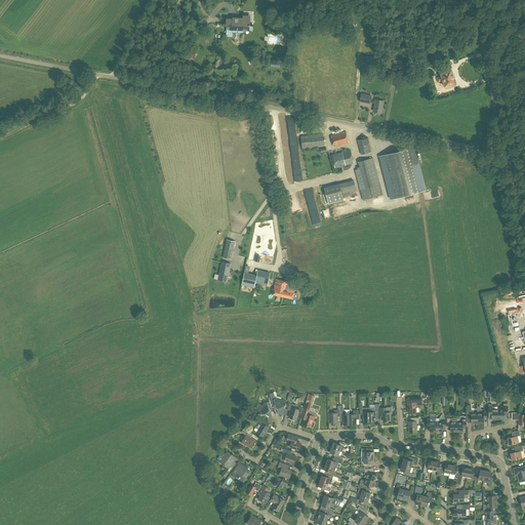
[(243,33),(243,30),(252,30),(253,12),(243,12),(243,17),(231,17),(231,18),(227,18),(226,37),(233,37),(233,32),(243,33)]
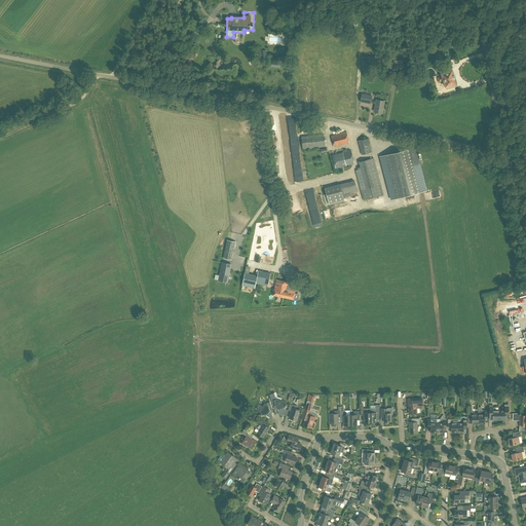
[(398,64),(398,65),(392,65),(392,69),(400,69),(400,72),(404,71),(407,71),(407,68),(404,68),(404,65),(400,65),(400,64),(403,64),(403,61),(393,61),(393,64),(398,64)]
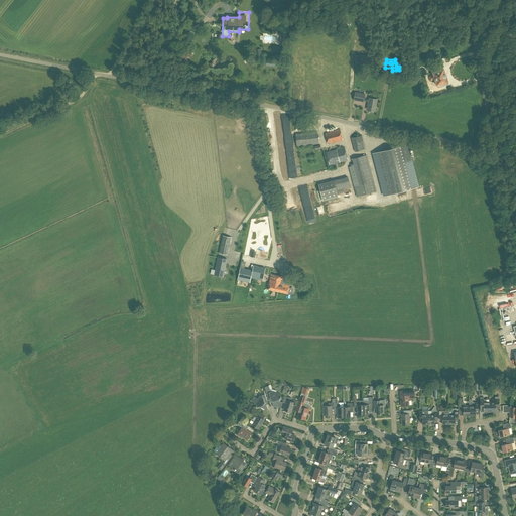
[(432,73),(433,75),(429,77),(430,81),(434,79),(436,86),(437,85),(438,88),(447,85),(446,83),(447,82),(445,78),(446,77),(445,74),(444,74),(443,70),(432,73)]
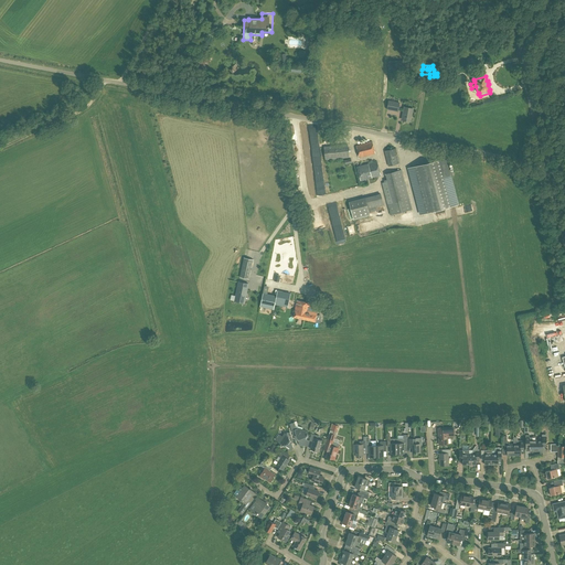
[(398,112),(400,103),(388,100),(386,110),(398,112)]
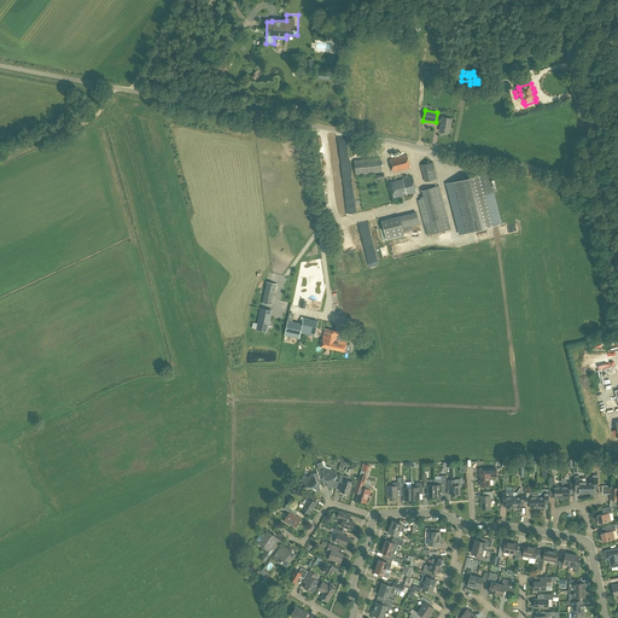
[(449,133),(452,118),(442,117),(441,128),(442,128),(442,132),(449,133)]
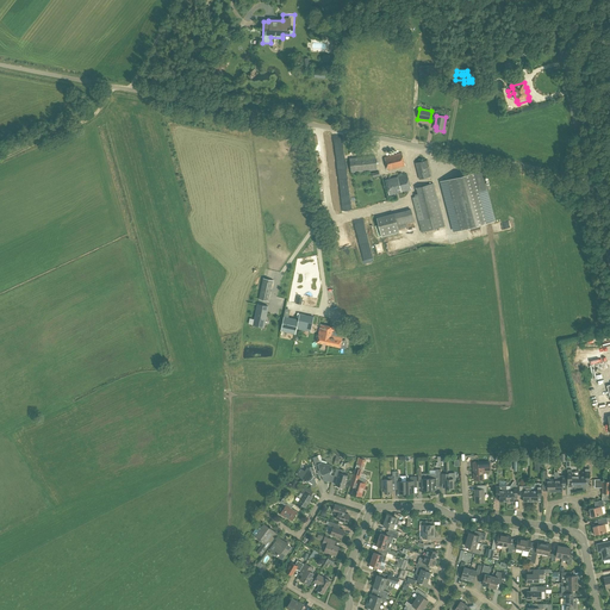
[(387,170),(405,166),(402,153),(384,157),(387,170)]
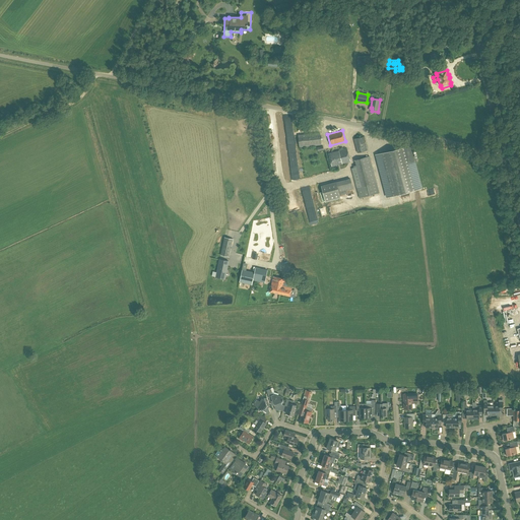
[(319,133),(313,134),(298,136),(300,148),(321,145),(319,133)]
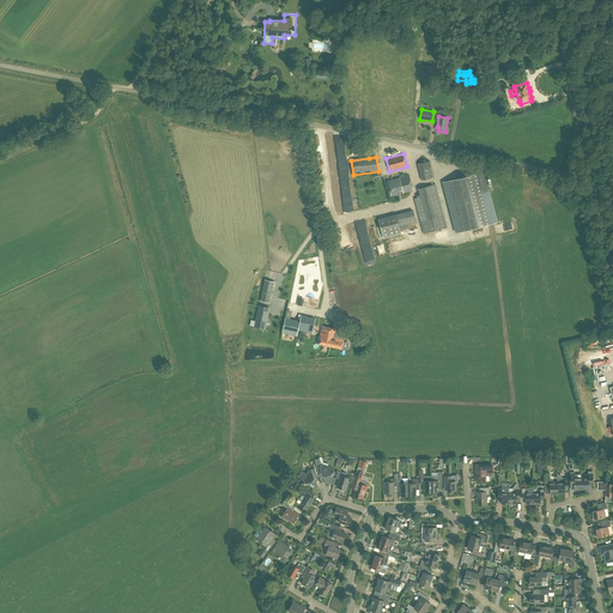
[(422,181),(434,177),(429,161),(418,164),(422,181)]
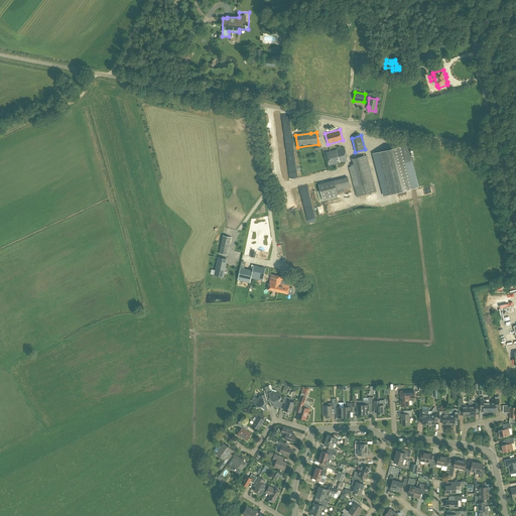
[(384,196),(417,186),(407,145),(373,153),(384,196)]
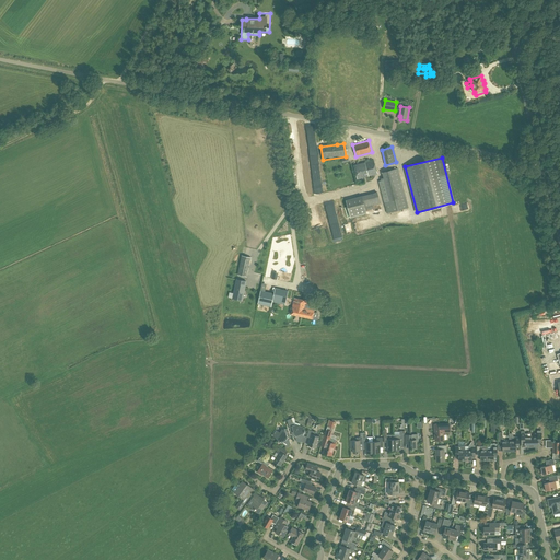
[(358,179),(377,174),(374,160),(353,165),(358,179)]
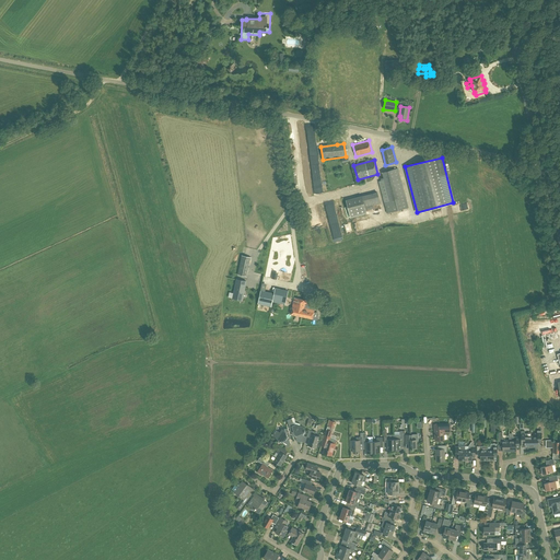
[(386,213),(408,208),(397,168),(382,173),(384,179),(378,182),(386,213)]
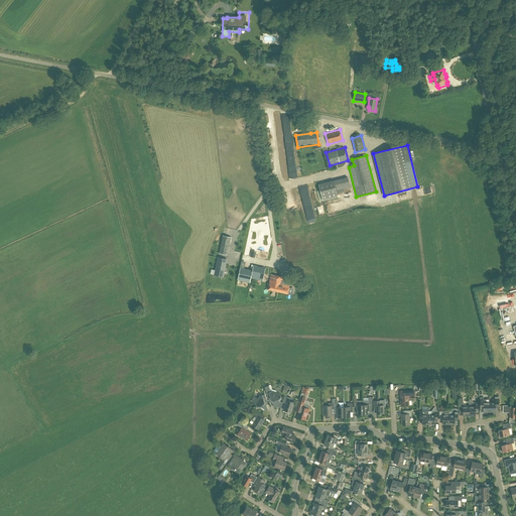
[(323,201),(338,197),(336,190),(350,187),(348,177),(318,185),(323,201)]
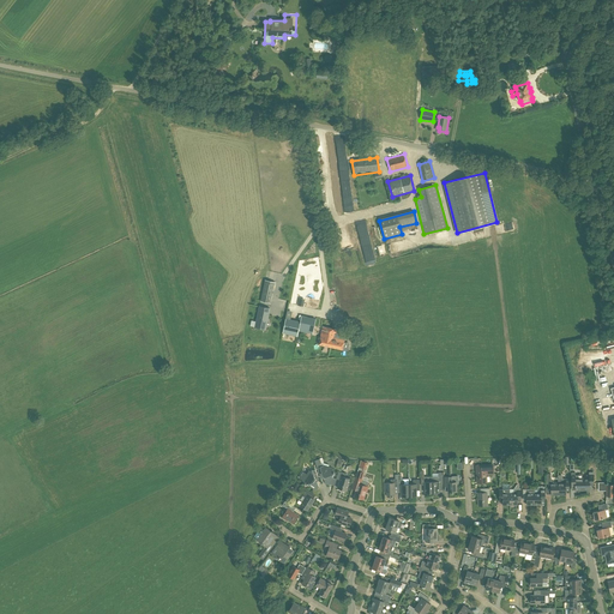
[(349,270),(357,268),(354,254),(345,257),(349,270)]
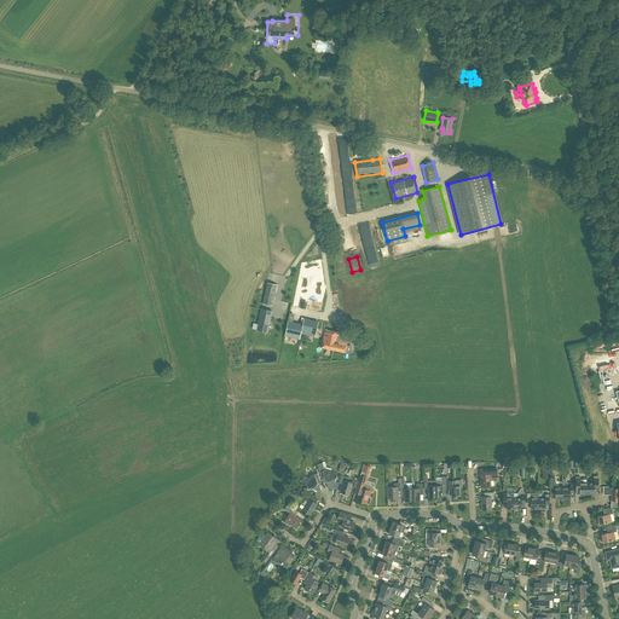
[(277,285),(267,283),(264,304),(273,306),(277,285)]
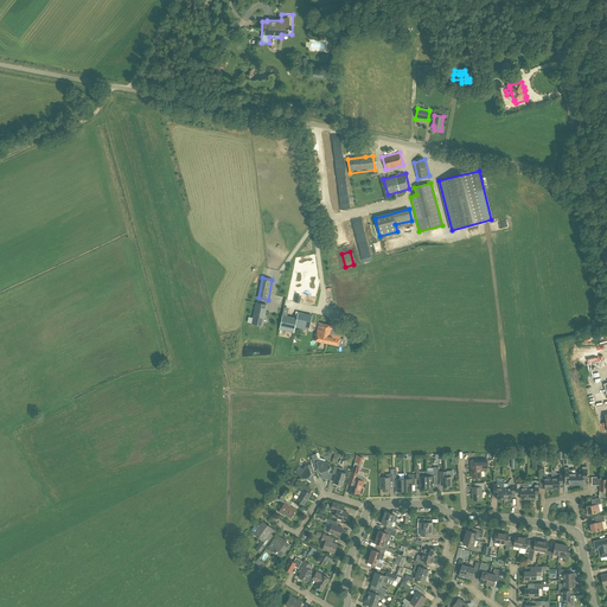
[(267,305),(256,304),(253,324),(262,326),(267,305)]
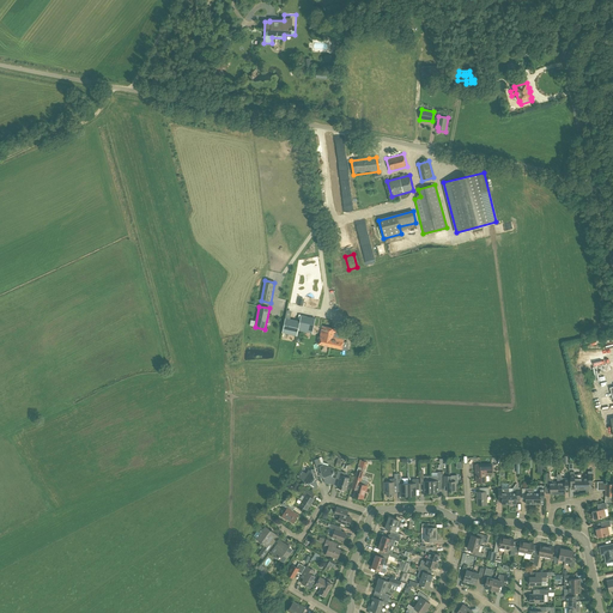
[(315,319),(308,317),(307,325),(299,322),(298,331),(308,333),(309,328),(313,328),(315,319)]
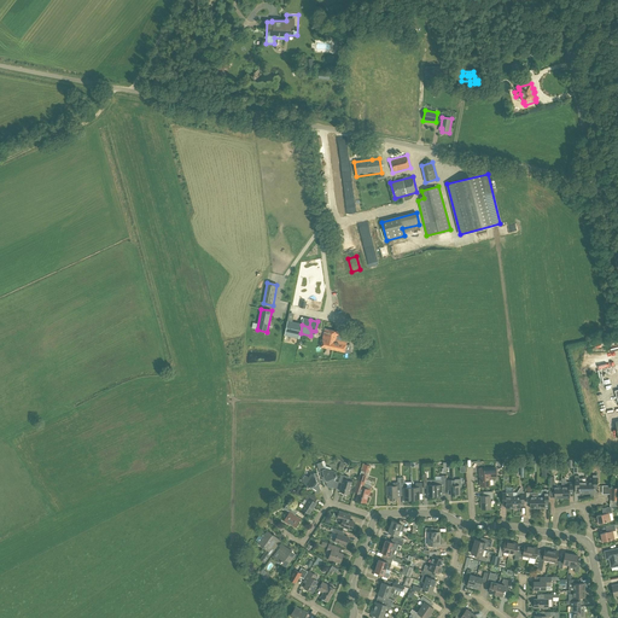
[(302,325),(302,324),(287,321),(285,336),(299,338),(301,333),(302,325)]
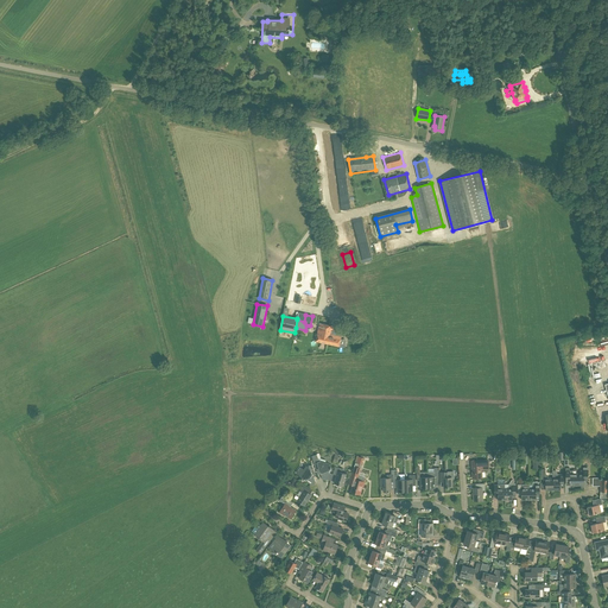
[(320,323),(316,341),(339,346),(341,336),(333,334),(333,333),(334,327),(320,323)]
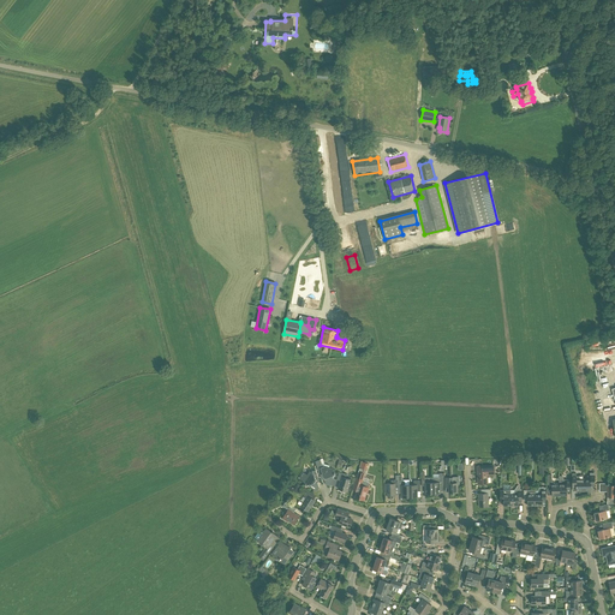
[(321,460),(315,461),(316,466),(321,479),(324,481),(326,485),(328,485),(330,485),(334,487),(336,479),(333,478),(334,475),(335,475),(333,470),(329,469),(329,466),(324,464),(322,464),(321,460)]
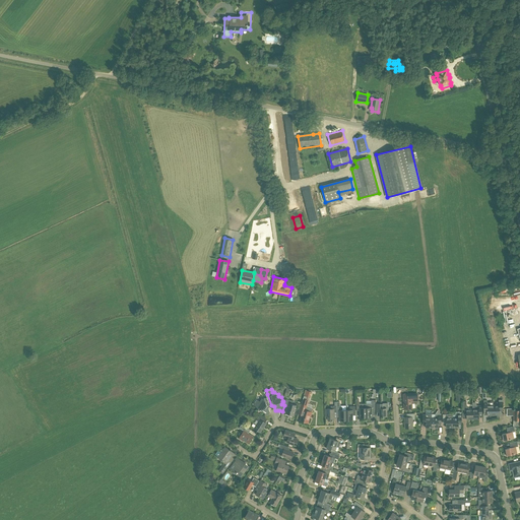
[(417,394),(411,394),(403,394),(404,409),(412,409),(411,402),(417,401),(417,394)]
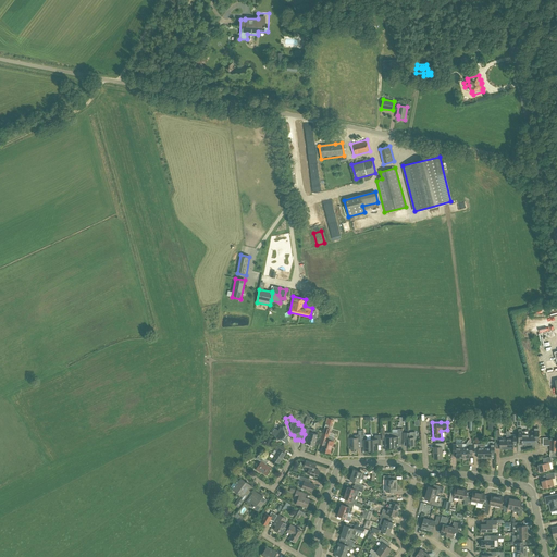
[(329,426),(325,424),(324,426),(320,443),(323,444),(321,450),(330,454),(332,446),(333,446),(335,438),(329,437),(331,429),(329,428),(329,426)]
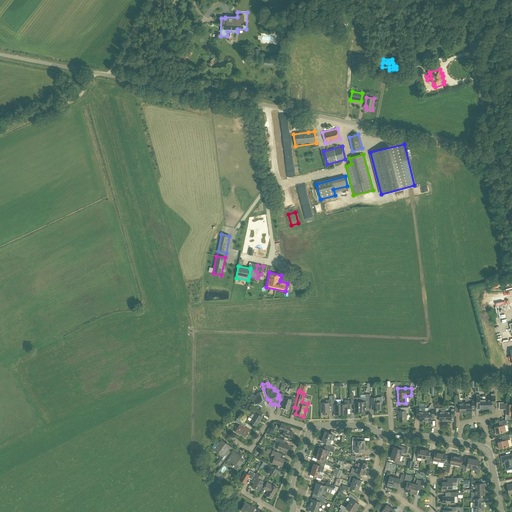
[(264,408),(266,406),(264,402),(266,400),(263,391),(260,392),(257,393),(253,400),(254,404),(255,404),(262,408),(264,408)]
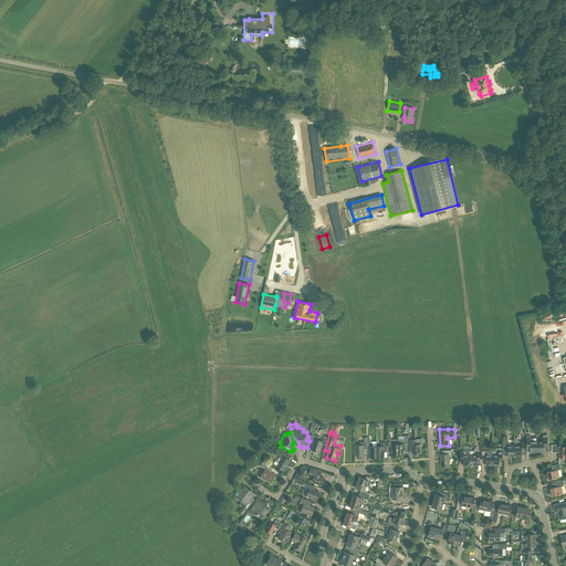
[(320,452),(323,441),(317,440),(318,437),(312,435),(310,441),(313,442),(311,450),(320,452)]
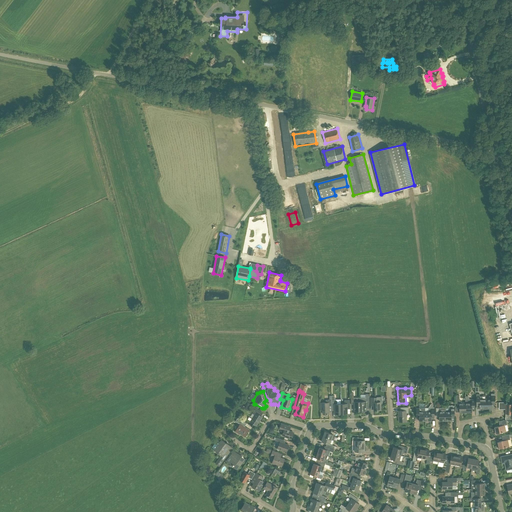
[(479,394),(476,394),(476,403),(479,403),(479,408),(479,409),(485,409),(485,399),(482,399),(482,396),(479,396),(479,394)]
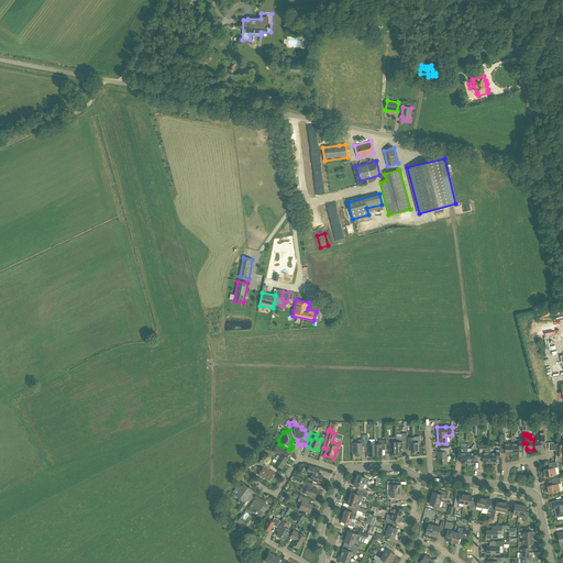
[(511,454),(511,443),(507,443),(507,441),(505,441),(505,434),(501,434),(501,448),(505,448),(505,454),(511,454)]
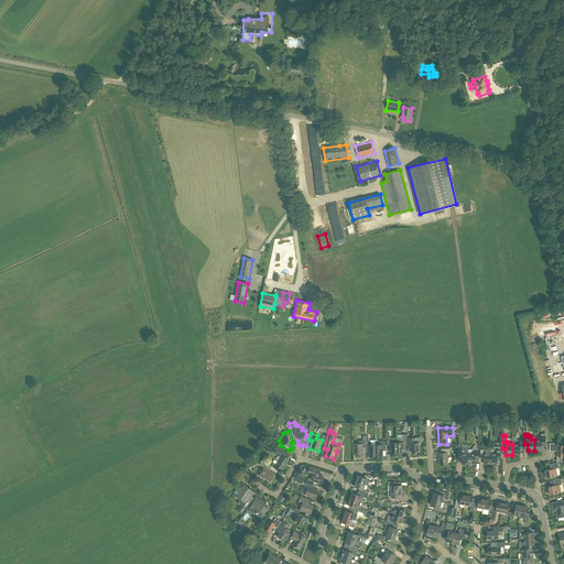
[(376,456),(376,445),(371,445),(371,442),(369,441),(369,436),(365,436),(365,441),(366,447),(368,447),(369,456),(376,456)]
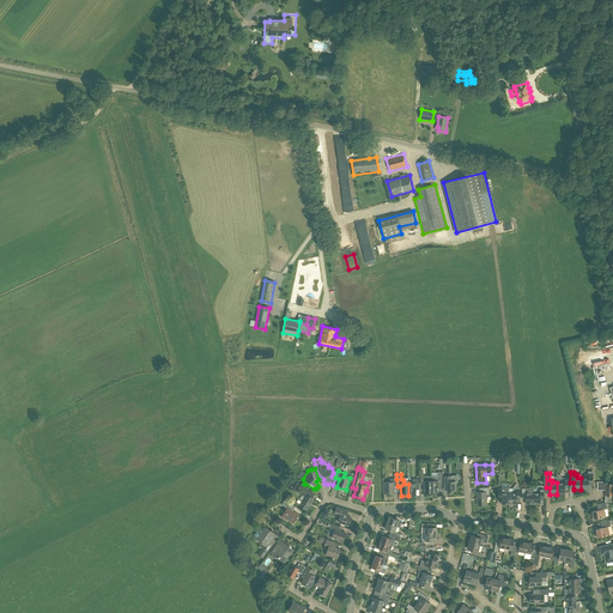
[(557,483),(557,495),(564,493),(564,486),(568,486),(568,478),(562,478),(562,475),(560,474),(557,474),(557,483)]
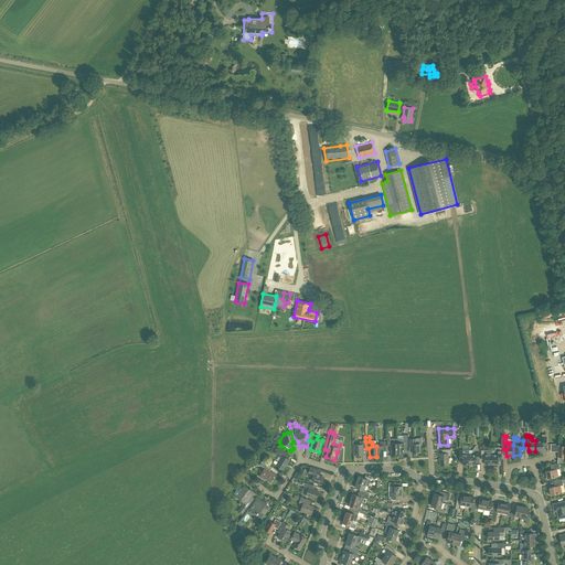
[(540,440),(535,440),(535,451),(543,451),(543,447),(542,445),(545,445),(545,438),(542,438),(542,437),(540,437),(540,440)]
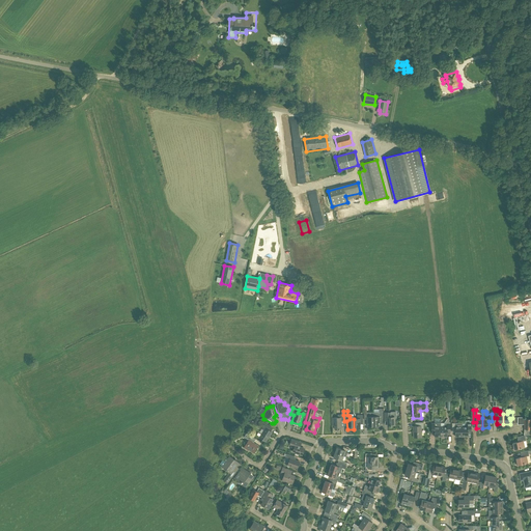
[(373,426),(373,417),(373,412),(366,413),(367,414),(364,414),(364,420),(367,420),(367,426),(373,426)]
